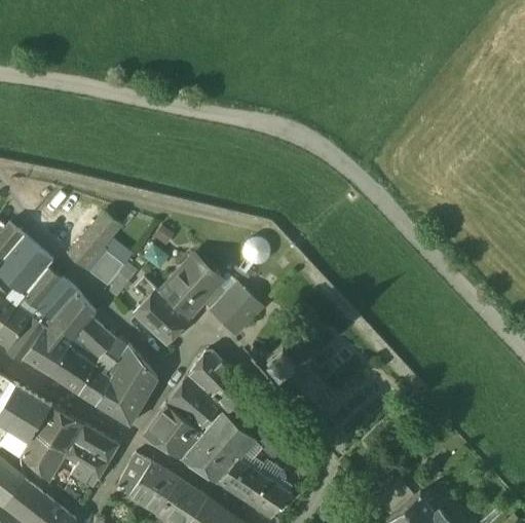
[(105,213),(68,257),(83,270),(120,226),(105,213)]
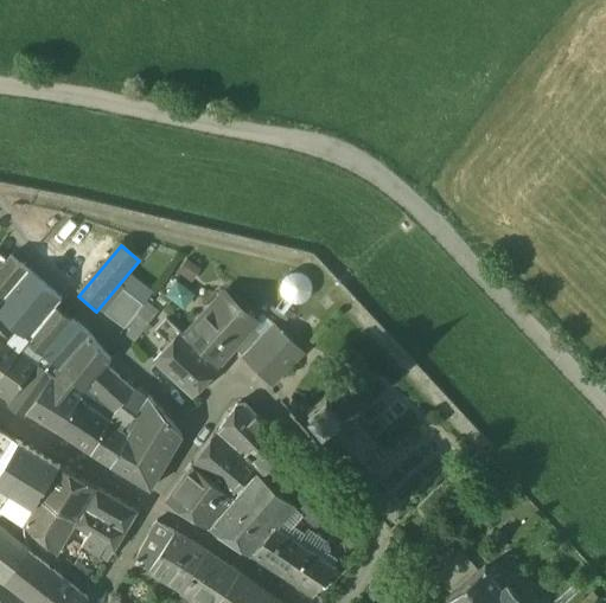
[(177,274),(192,281),(199,268),(184,260),(177,274)]
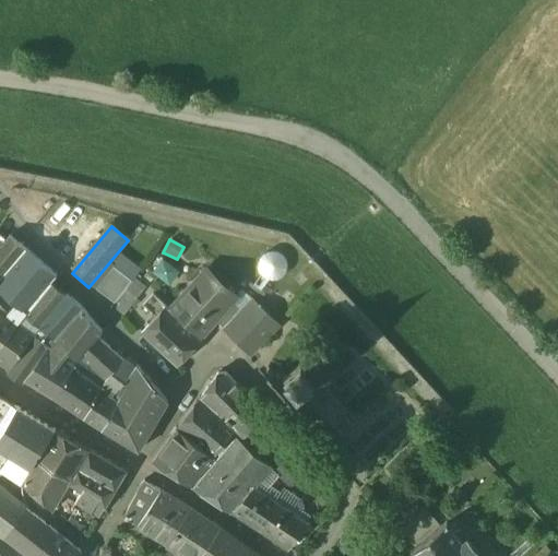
[(0,355),(25,322),(50,293),(58,284),(25,251),(0,290),(0,355)]
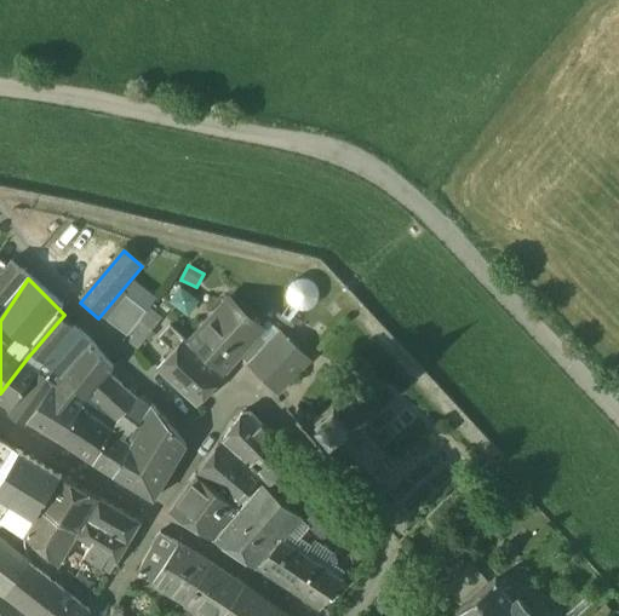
[(288,310),(315,305),(311,280),(284,283),(288,310)]
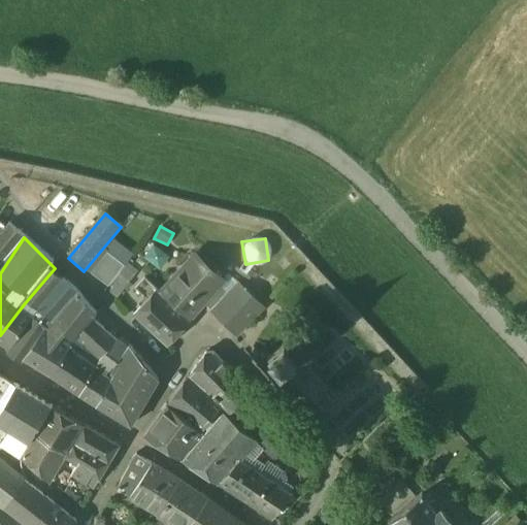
[(106,254),(90,275),(107,289),(119,274),(124,267),(106,254)]
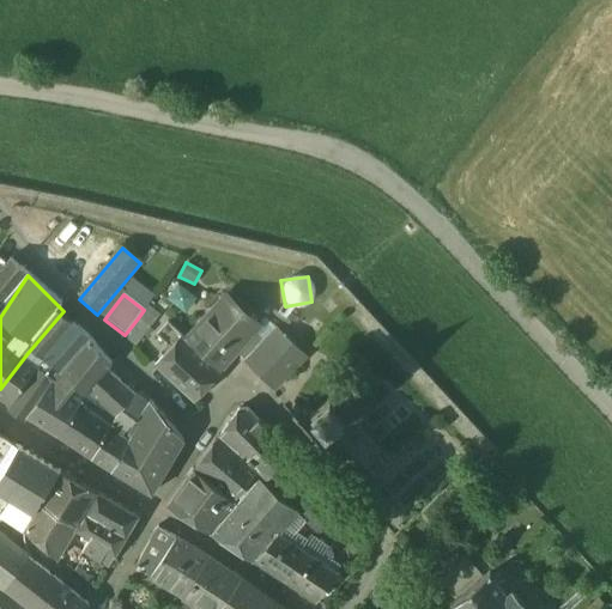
[(223,303),(186,342),(218,372),(236,354),(256,334),(223,303)]
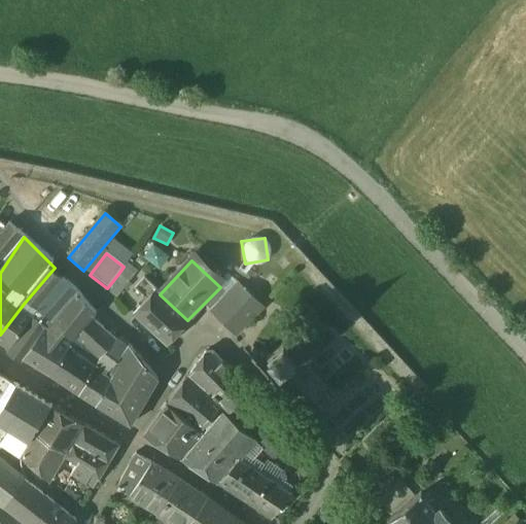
[(129,282),(118,274),(107,288),(106,290),(116,300),(129,282)]
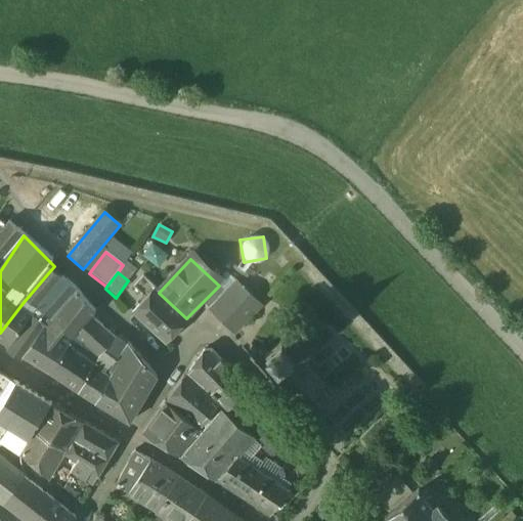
[(47,274),(24,302),(36,312),(43,305),(60,287),(47,274)]
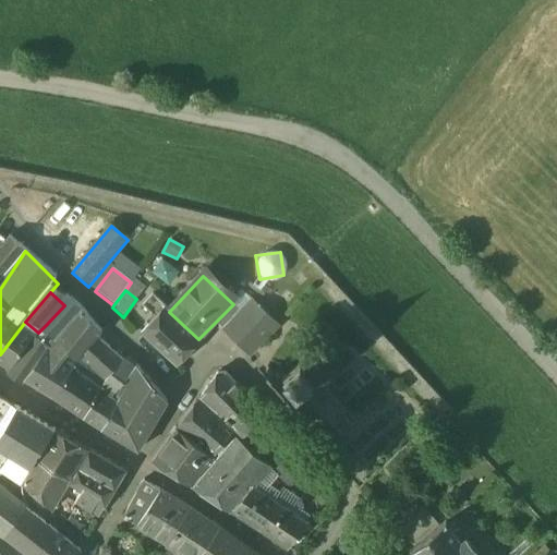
[(280,329),(252,302),(242,313),(223,332),(252,358),(280,329)]
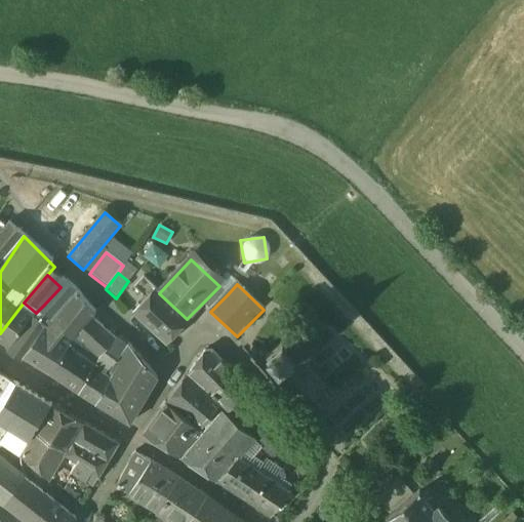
[(219,286),(202,304),(210,312),(228,294),(219,286)]
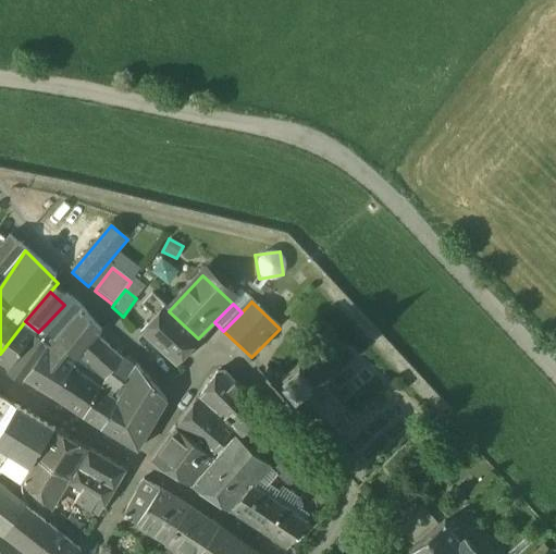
[(169,311),(165,308),(140,335),(176,368),(200,341),(198,339),(169,311)]
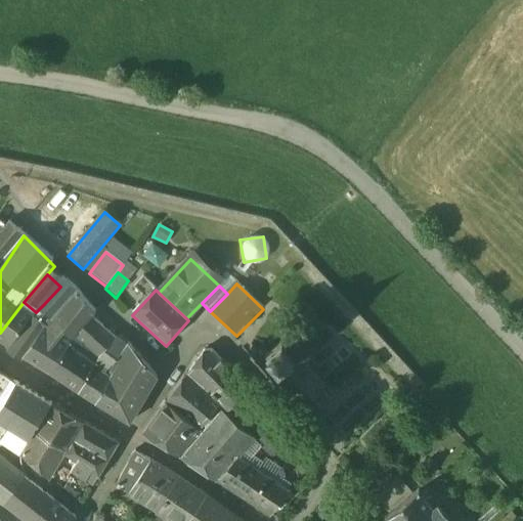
[(24,302),(0,333),(0,342),(11,350),(36,312),(24,302)]
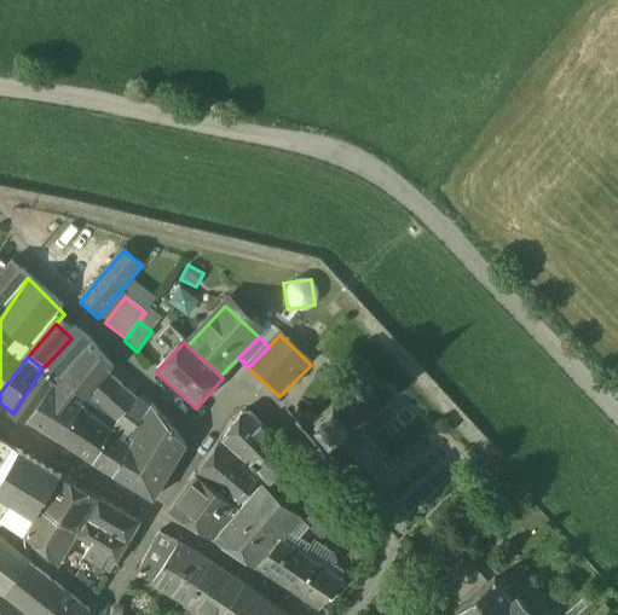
[(67,376),(51,360),(42,369),(61,383),(67,376)]
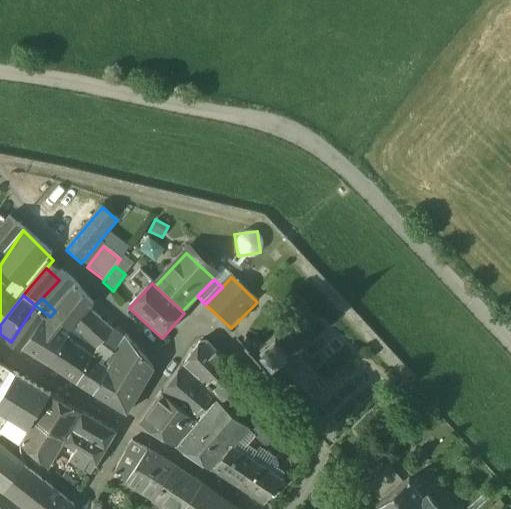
[(86,325),(64,303),(55,311),(50,317),(78,335),(86,325)]
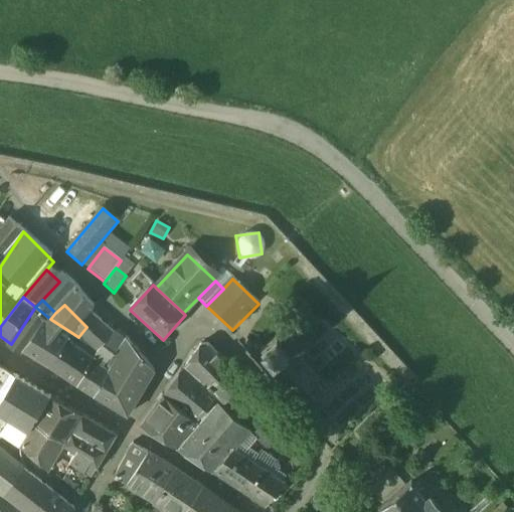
[(35,307),(11,344),(25,353),(45,323),(50,319),(35,307)]
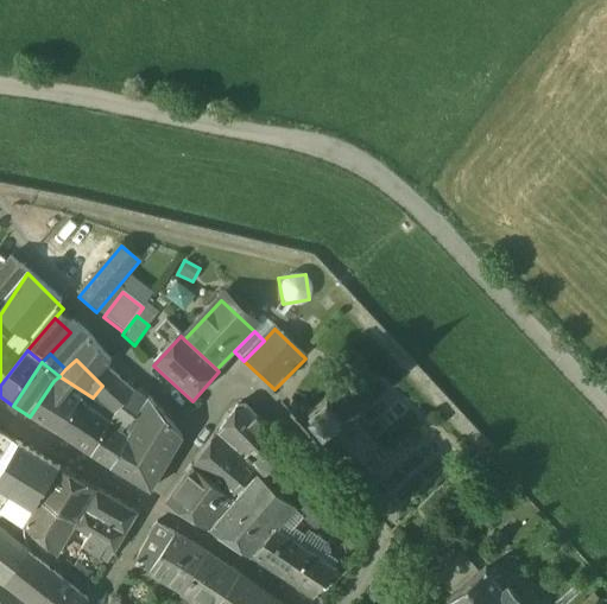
[(59,376),(54,381),(30,417),(61,434),(80,408),(82,409),(93,398),(59,376)]
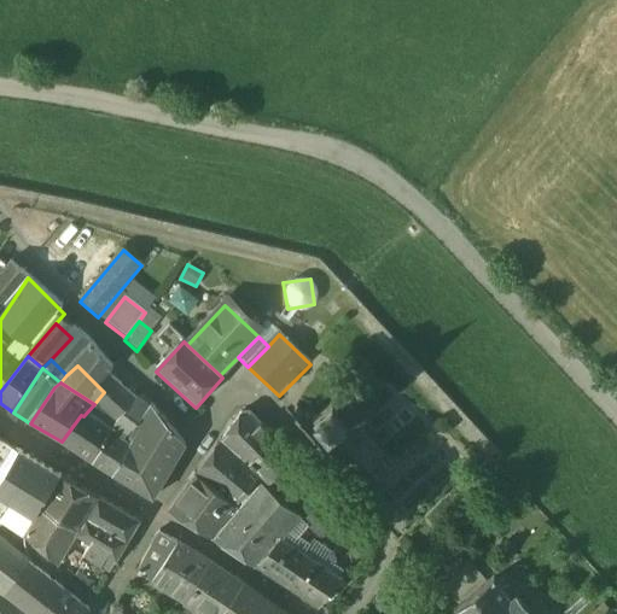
[(133,420),(104,392),(94,404),(83,416),(100,430),(116,440),(133,420)]
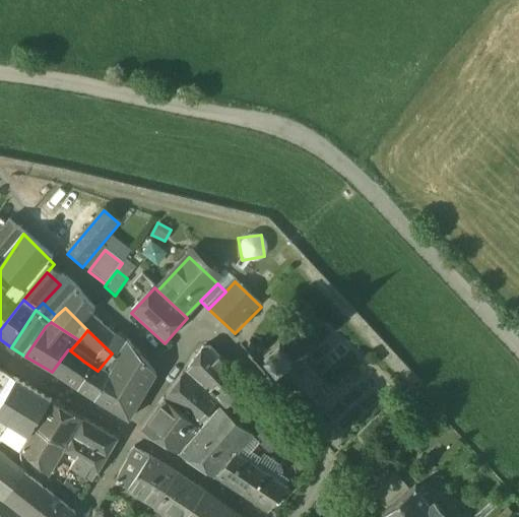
[(293,354),(280,339),(263,353),(271,363),(270,365),(270,368),(272,371),(274,371),(300,404),(303,402),(309,410),(319,411),(326,405),(326,396),(320,388),(321,387),(320,387),(322,385),(295,352),(293,354)]
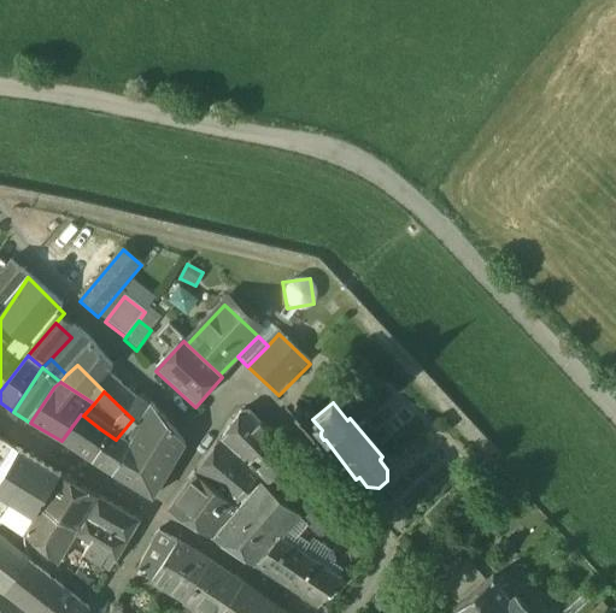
[(279,448),(248,413),(240,416),(222,440),(230,454),(242,443),(262,469),(279,448)]
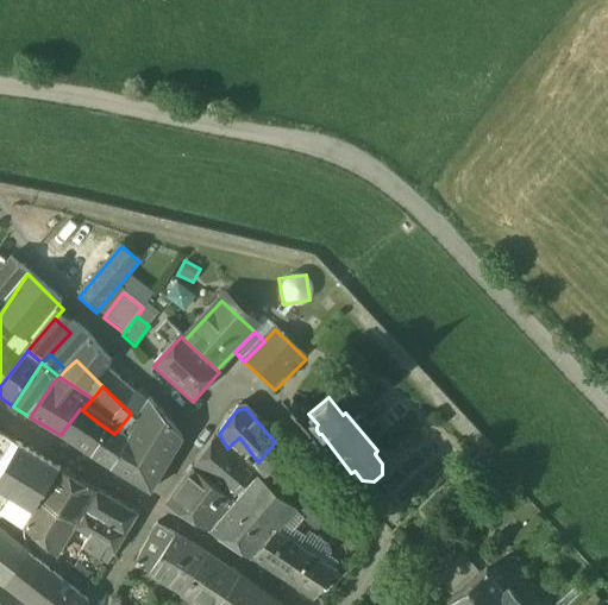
[(82,410),(80,409),(61,435),(80,447),(99,423),(82,410)]
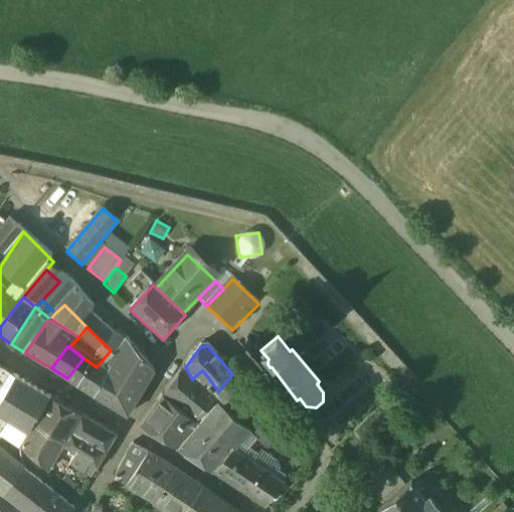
[(97,367),(81,388),(97,397),(124,360),(111,350),(97,367)]
